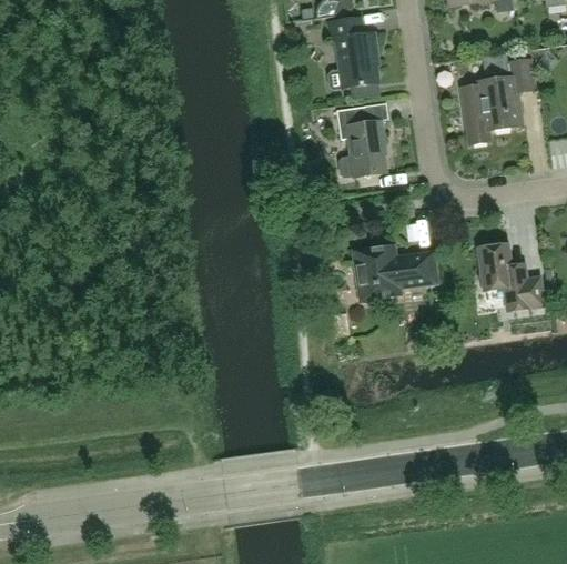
[(322,0),(317,7),(316,10),(316,14),(317,16),(316,17),(316,18),(340,14),(345,12),(348,9),(351,4),(351,0),(322,0)]
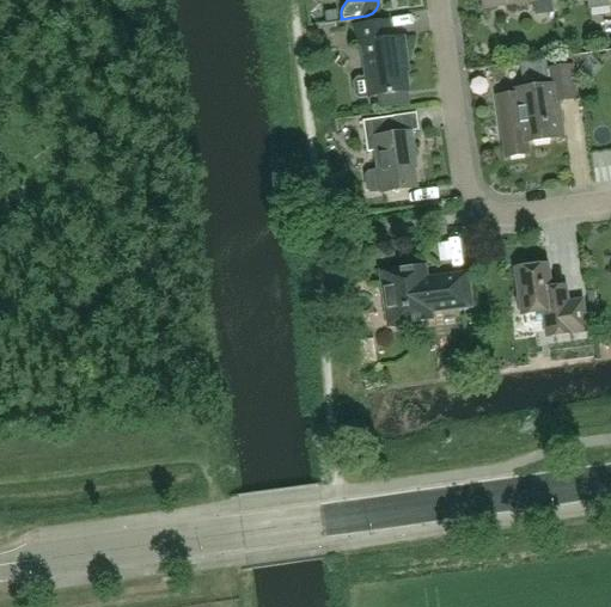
[(354,93),(359,96),(409,89),(404,60),(407,60),(403,35),(392,36),(389,17),(354,22),(356,43),(362,42),(367,73),(355,75),(352,79),(354,93)]
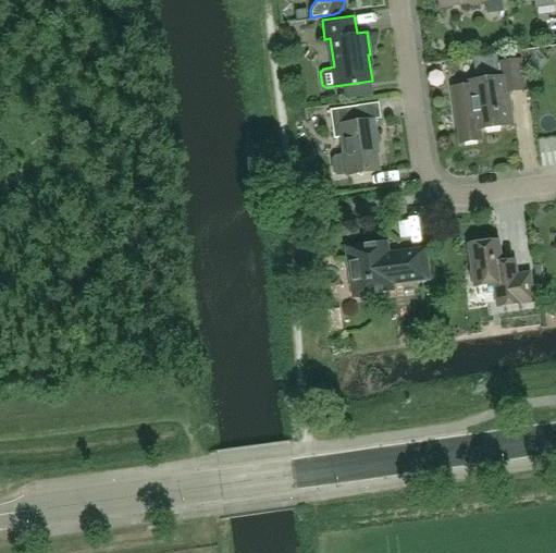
[(480,138),(479,128),(511,123),(507,90),(524,88),(520,58),(501,60),(501,62),(498,62),(496,53),(473,57),(476,72),(503,69),(504,74),(467,80),(468,83),(453,85),(461,142),(480,138)]
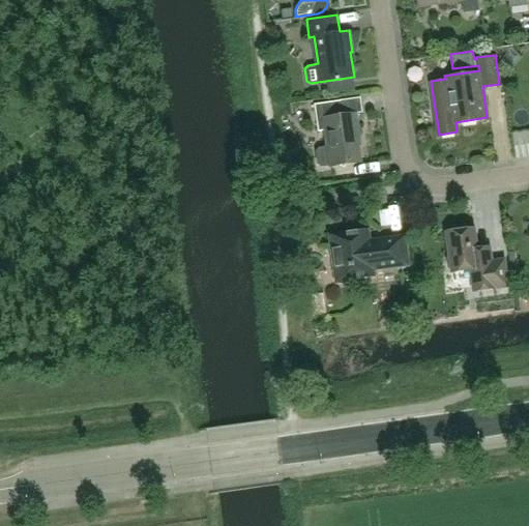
[(321,164),(329,163),(330,165),(361,159),(357,134),(359,134),(356,112),(344,113),(342,98),(315,101),(319,128),(325,128),(327,145),(319,146),(317,150),(318,162),(321,164)]
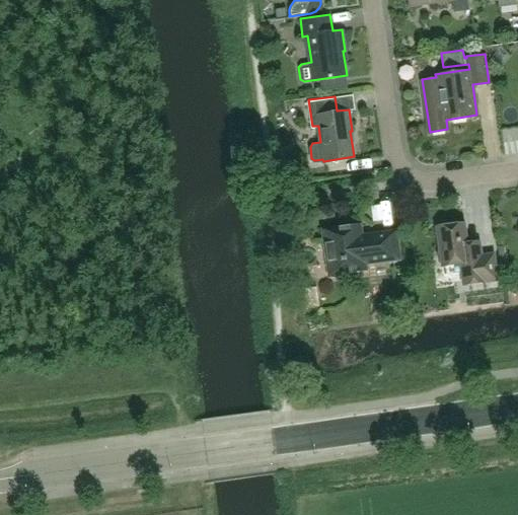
[(436,225),(441,265),(459,262),(462,283),(496,279),(492,250),(481,252),(478,240),(466,241),(463,221),(436,225)]
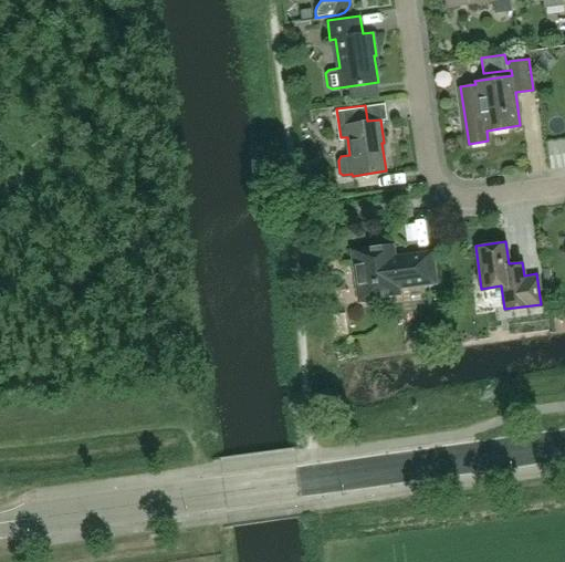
[(368,249),(354,251),(358,285),(373,283),(375,297),(399,293),(398,287),(437,281),(432,250),(406,255),(407,257),(394,259),(393,245),(368,248),(368,249)]
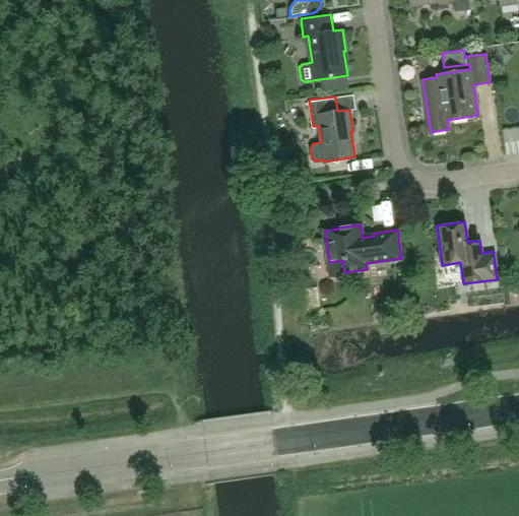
All buildings are outlined.
